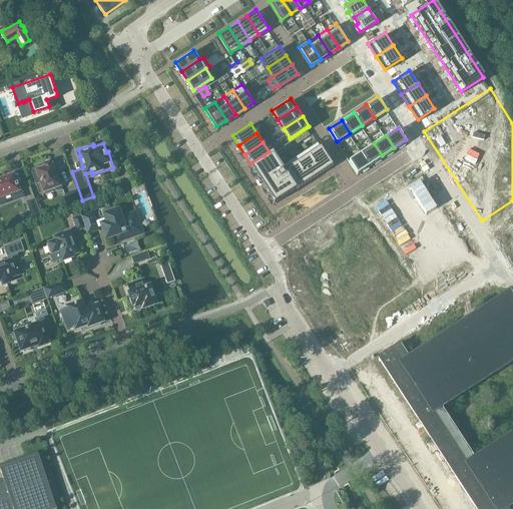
[(374,143),(361,151),(370,163),(382,155),(374,143)]
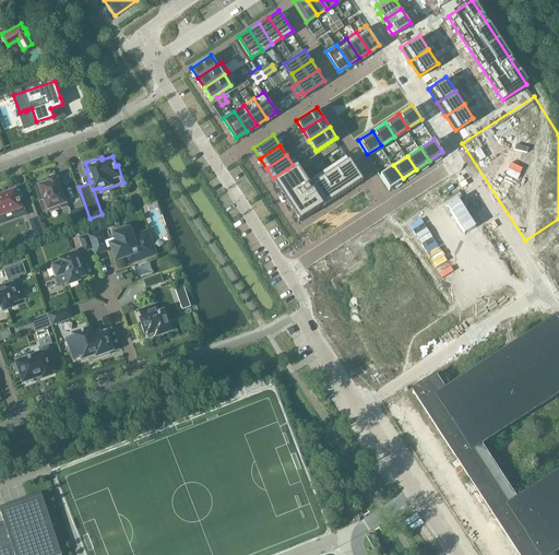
[(287,169),(273,178),(299,219),(363,177),(349,157),(309,182),(306,177),(302,172),(300,168),(297,163),(293,165),(287,169)]
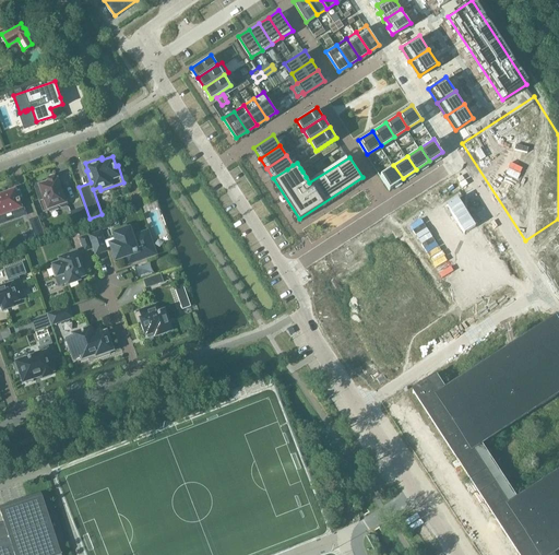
[(393,165),(380,174),(389,187),(403,178),(393,165)]
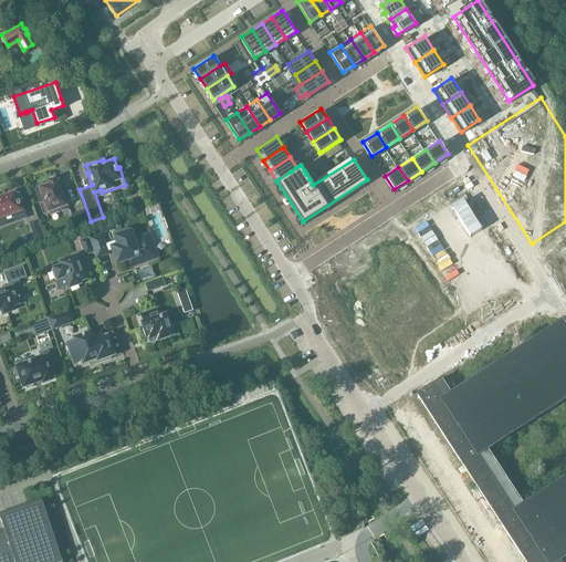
[(56,179),(54,176),(48,178),(49,183),(44,184),(44,183),(41,181),(37,183),(34,186),(40,199),(44,198),(49,208),(59,205),(60,205),(63,207),(66,206),(69,203),(65,191),(62,193),(58,179),(56,179)]
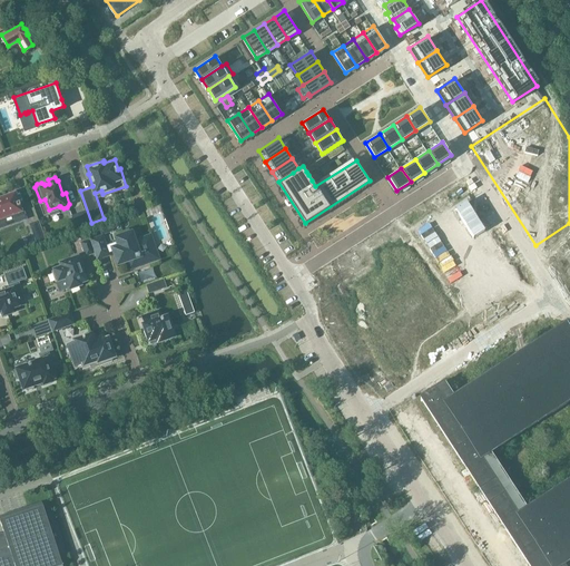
[(18,201),(15,192),(0,196),(0,217),(3,217),(2,215),(13,211),(16,215),(25,212),(21,203),(20,203),(19,201),(18,201)]
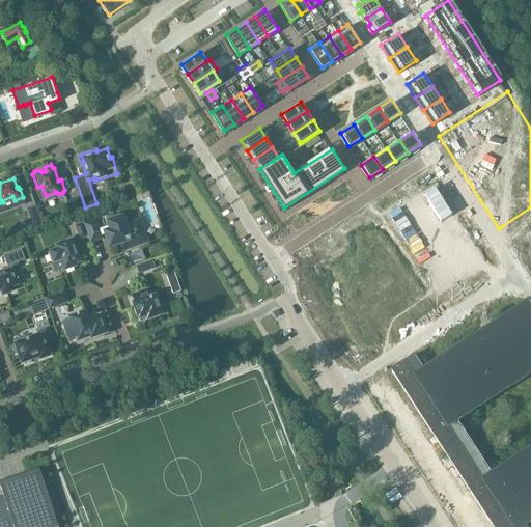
[(80,194),(66,198),(72,212),(84,207),(80,194)]
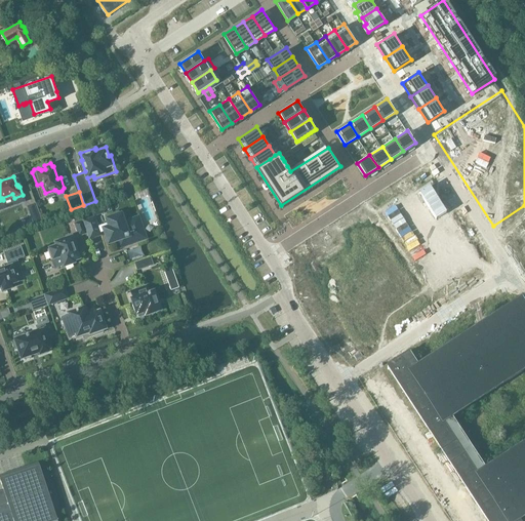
[(456,195),(446,201),(458,221),(469,214),(456,195)]
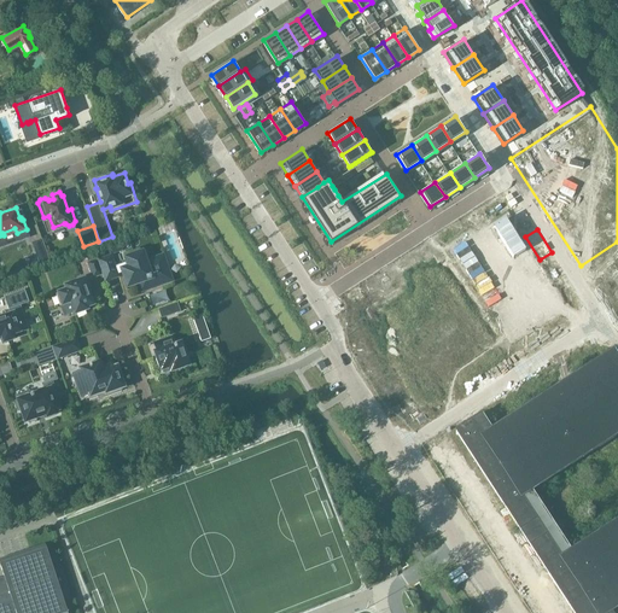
[(41,235),(33,239),(41,262),(50,258),(41,235)]
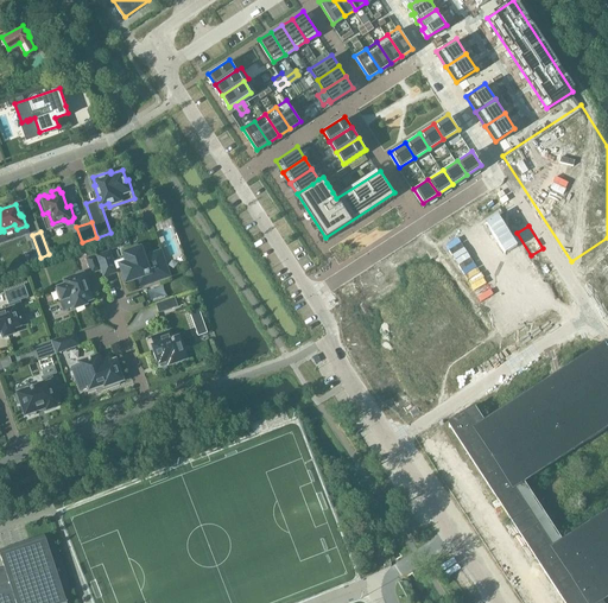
[(517,233),(506,240),(520,262),(531,255),(517,233)]
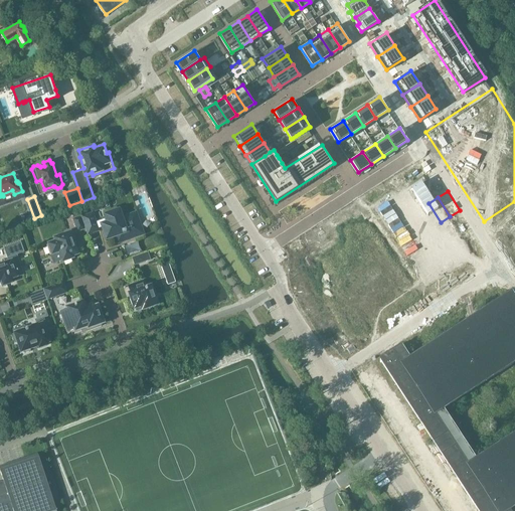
[(428,203),(419,209),(432,228),(441,222),(428,203)]
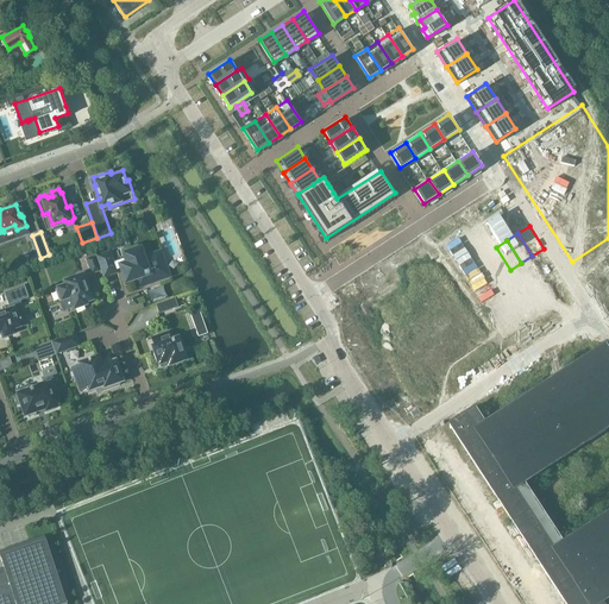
[(169,272),(163,258),(156,260),(154,251),(144,255),(140,246),(124,251),(127,260),(123,262),(125,266),(121,268),(126,280),(142,274),(144,281),(169,272)]
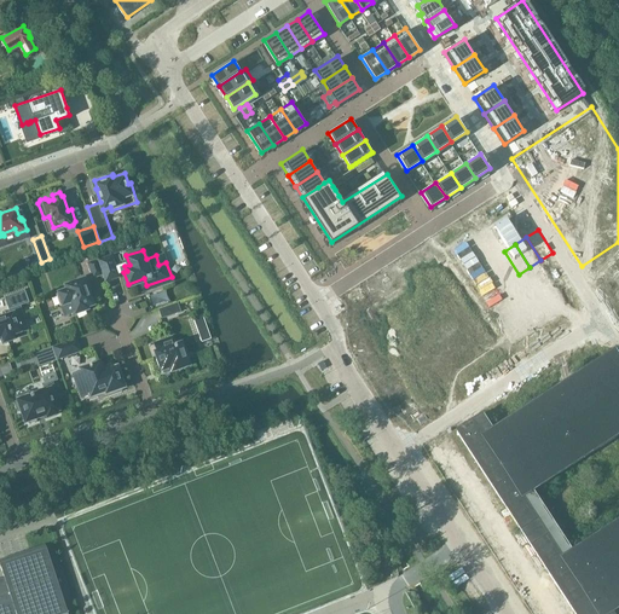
[(119,273),(111,252),(100,255),(97,256),(104,274),(105,278),(119,273)]
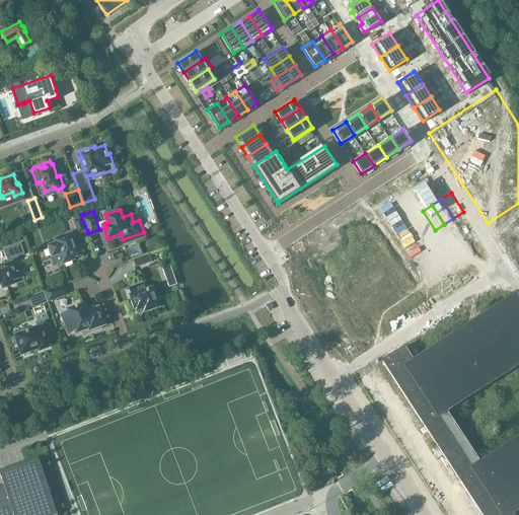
[(423,211),(414,217),(426,236),(435,230),(423,211)]
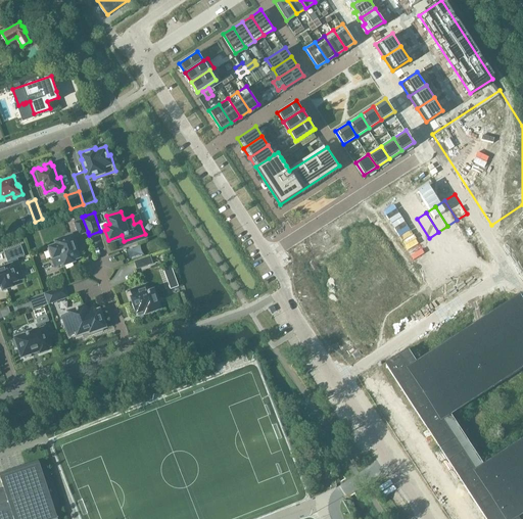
[(81,217),(75,220),(79,232),(86,230),(81,217)]
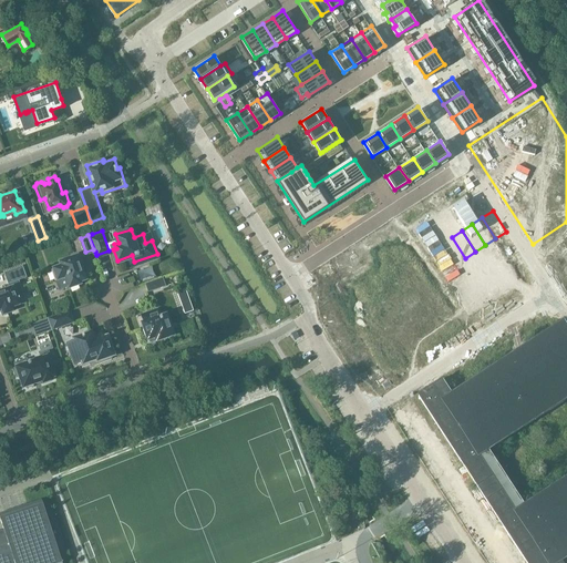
[(452,237),(441,244),(454,265),(465,258),(452,237)]
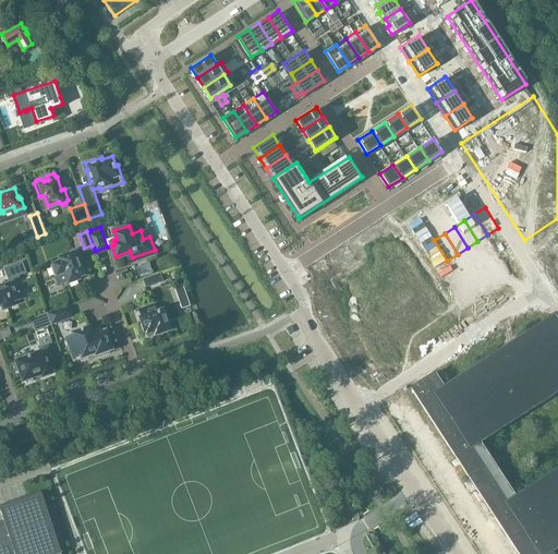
[(55,273),(58,272),(61,281),(68,279),(68,280),(79,276),(77,275),(84,273),(82,265),(79,257),(76,250),(74,251),(74,250),(61,254),(61,255),(59,255),(61,260),(50,263),(55,273)]
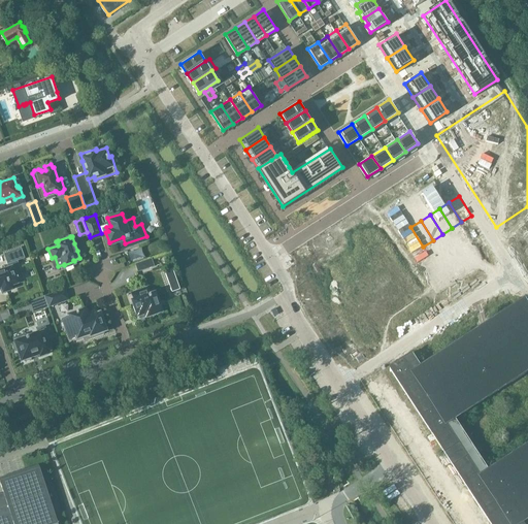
[(0,286),(2,286),(4,290),(10,287),(9,284),(24,279),(20,267),(17,258),(25,255),(21,244),(3,251),(7,261),(9,261),(11,265),(3,268),(3,267),(0,267),(0,286)]
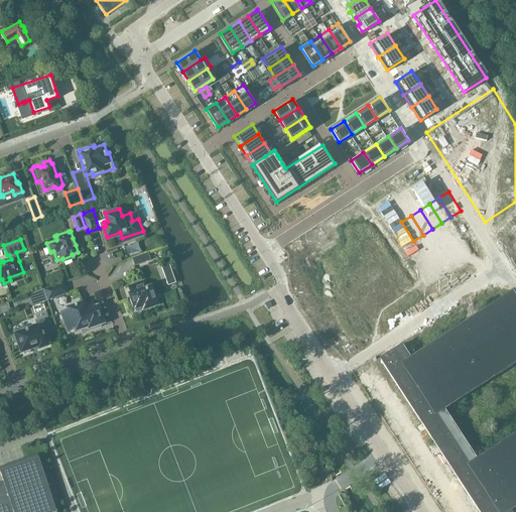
[(133,255),(135,262),(150,257),(148,250),(133,255)]
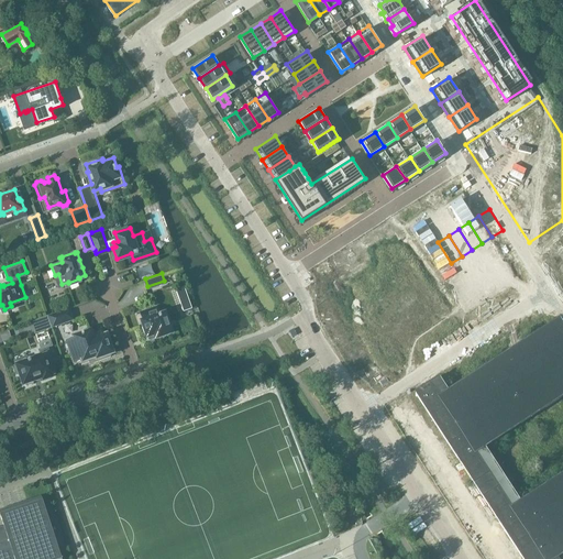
[(143,321),(141,322),(144,331),(146,331),(147,335),(154,331),(156,335),(172,329),(170,326),(166,313),(165,310),(159,313),(157,305),(144,309),(147,316),(142,318),(143,321)]
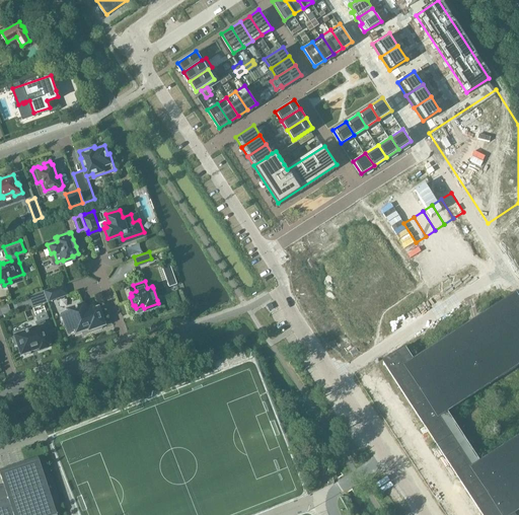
[(64,282),(45,288),(49,298),(67,291),(64,282)]
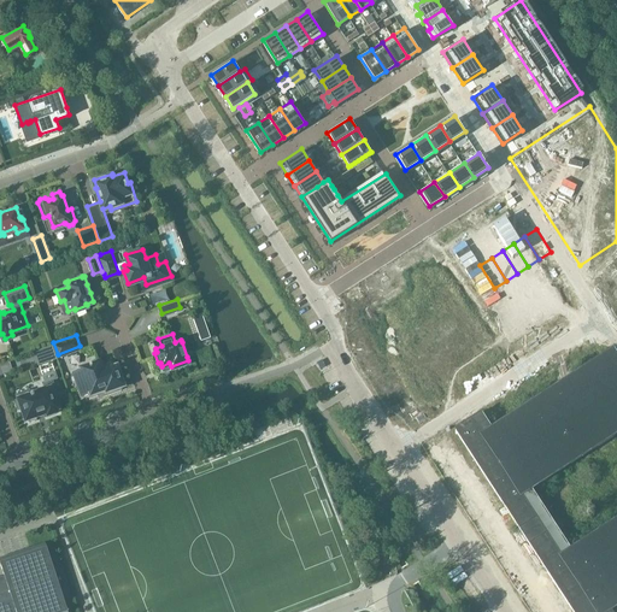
[(52,342),(33,348),(33,349),(34,348),(39,362),(56,354),(57,355),(52,342)]
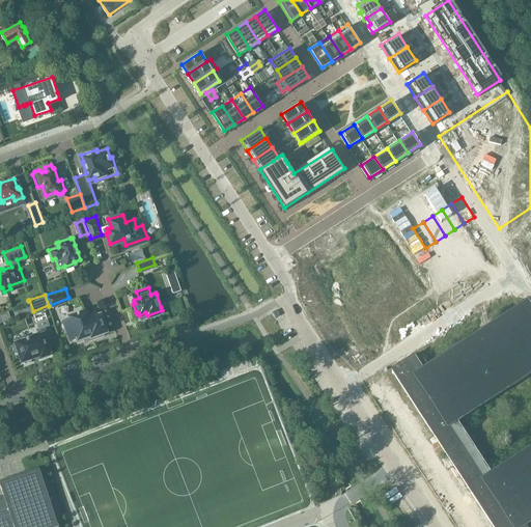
[(414,353),(391,367),(443,446),(459,471),(495,526),(527,526),(525,523),(530,518),(530,443),(491,470),(456,418),(530,369),(530,305),(526,298),(492,321),(482,327),(422,365),(414,353)]
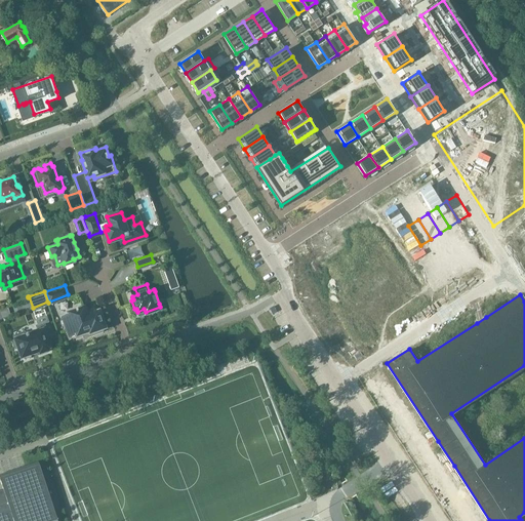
[(69,312),(63,314),(70,334),(76,332),(77,334),(89,330),(89,331),(92,330),(93,332),(103,329),(103,327),(106,326),(99,309),(96,310),(94,304),(84,307),(84,306),(69,311),(69,312)]
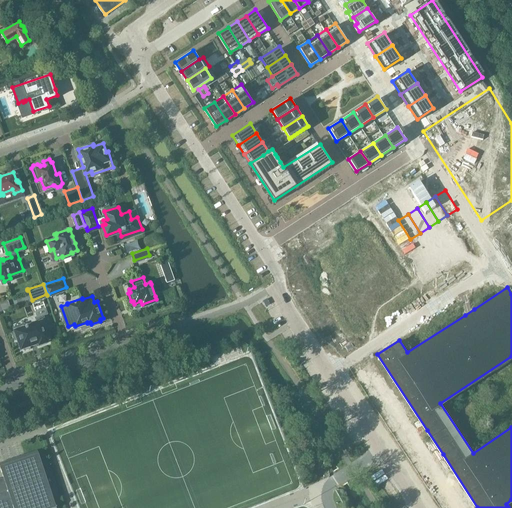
[(13,325),(15,329),(13,330),(15,337),(17,336),(21,347),(23,346),(23,348),(30,345),(30,344),(38,341),(39,343),(47,340),(46,338),(48,337),(44,326),(47,325),(43,313),(36,315),(38,321),(27,324),(25,325),(24,321),(13,325)]
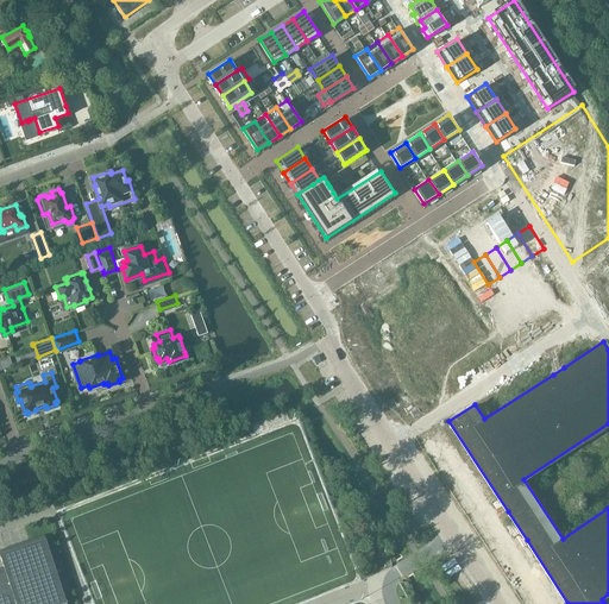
[(44,533),(0,547),(0,552),(5,566),(0,567),(0,603),(67,603),(62,586),(67,585),(69,579),(61,553),(55,551),(50,552),(44,533)]
